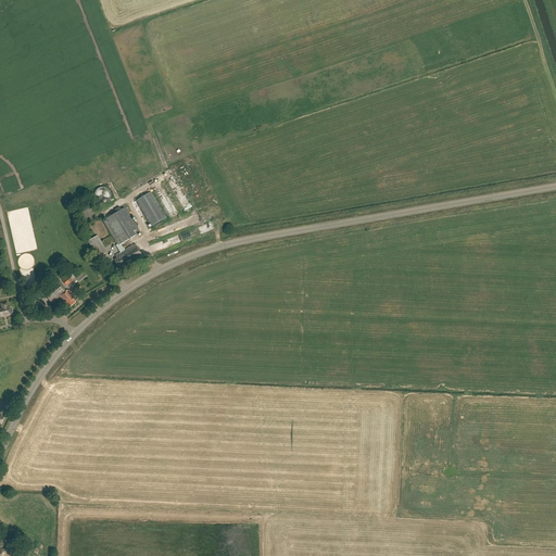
[(166,218),(151,192),(136,201),(151,227),(166,218)]
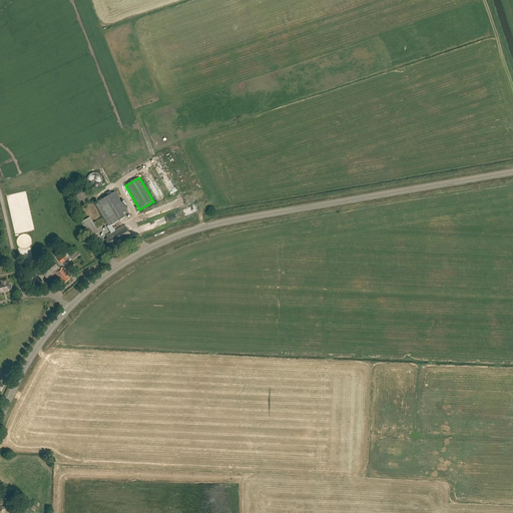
[(166,186),(171,196),(177,193),(172,183),(166,186)]
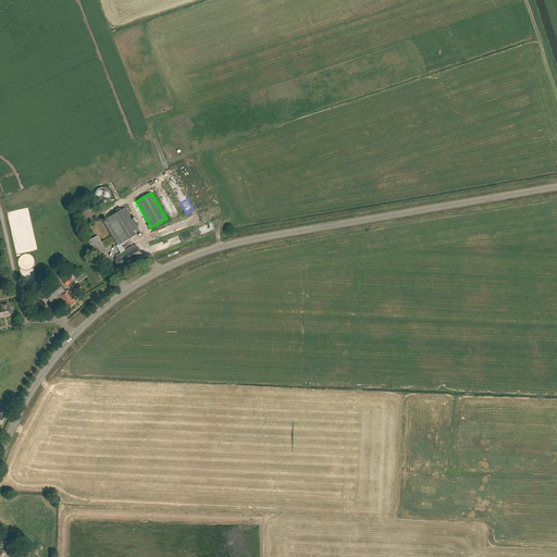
[(140,233),(125,208),(103,221),(119,245),(116,246),(121,252),(118,255),(119,258),(114,260),(120,269),(125,265),(128,267),(143,258),(135,244),(124,250),(121,245),(140,233)]
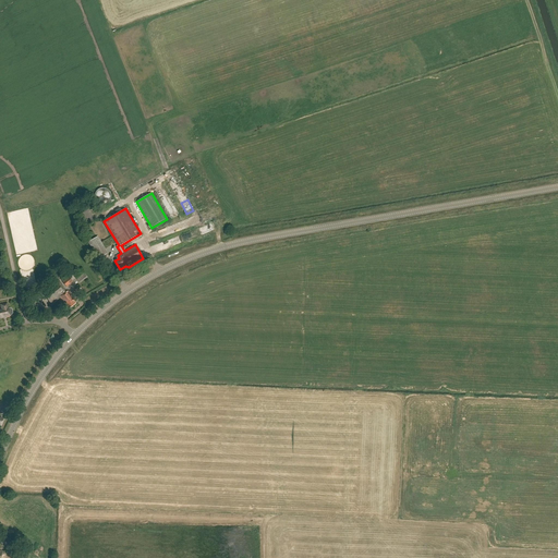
[(95,220),(89,209),(82,214),(87,225),(95,220)]
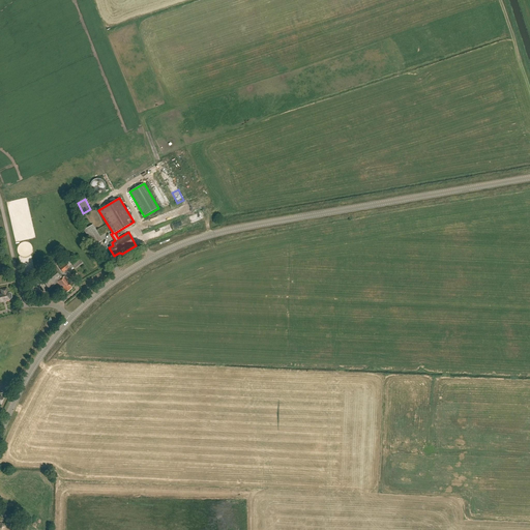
[(187,226),(203,218),(202,213),(185,221),(187,226)]
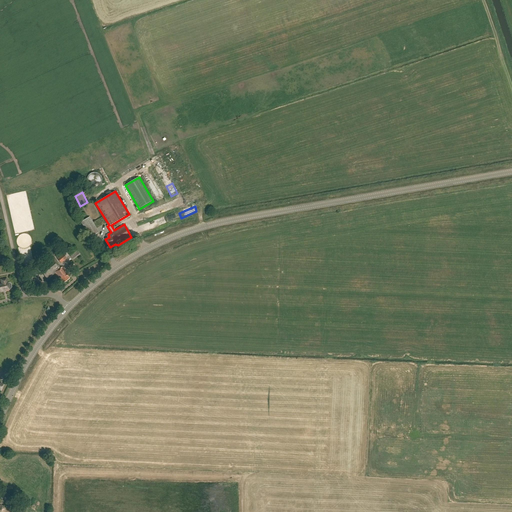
[(99,233),(90,217),(81,223),(90,238),(99,233)]
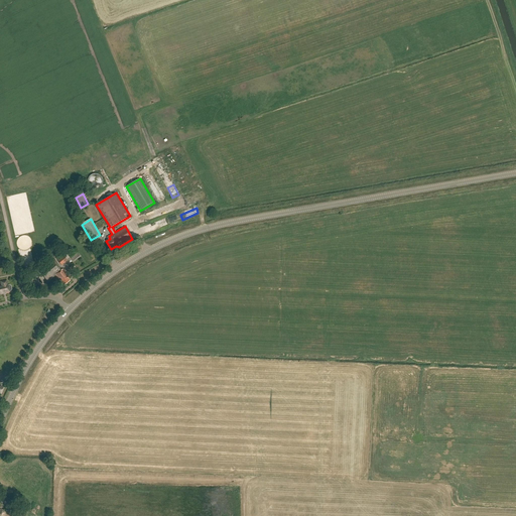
[(81,256),(76,249),(69,255),(74,262),(81,256)]
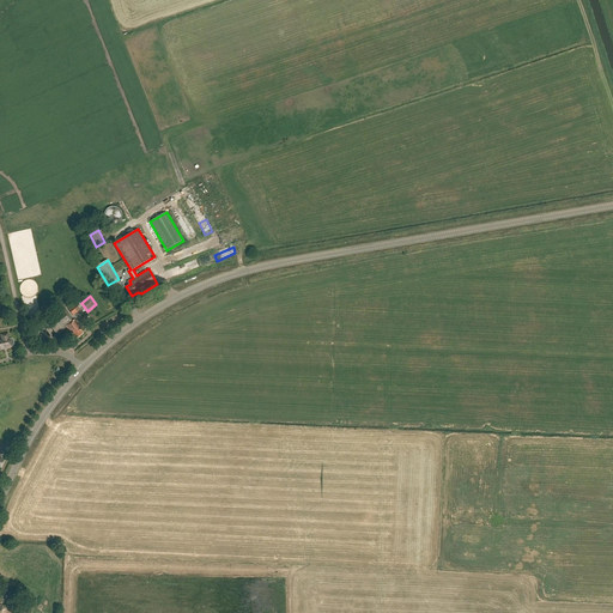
[(80,309),(74,302),(67,308),(73,315),(80,309)]
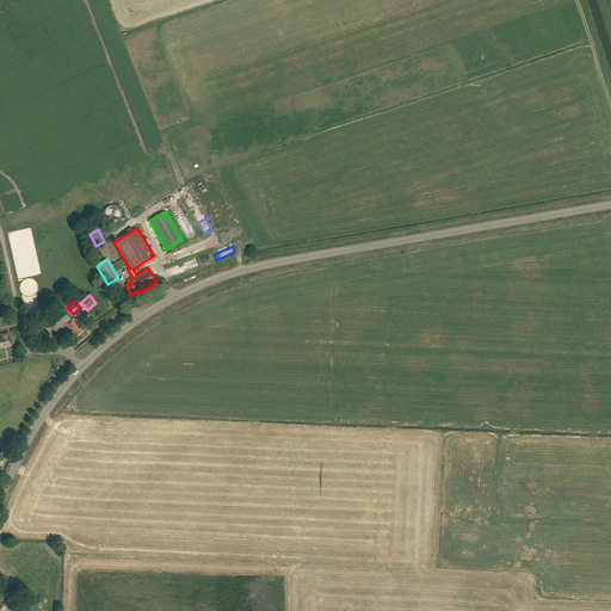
[(72,315),(66,308),(48,322),(56,333),(66,326),(75,338),(81,333),(80,332),(84,329),(80,325),(80,326),(74,319),(73,320),(69,316),(72,315)]
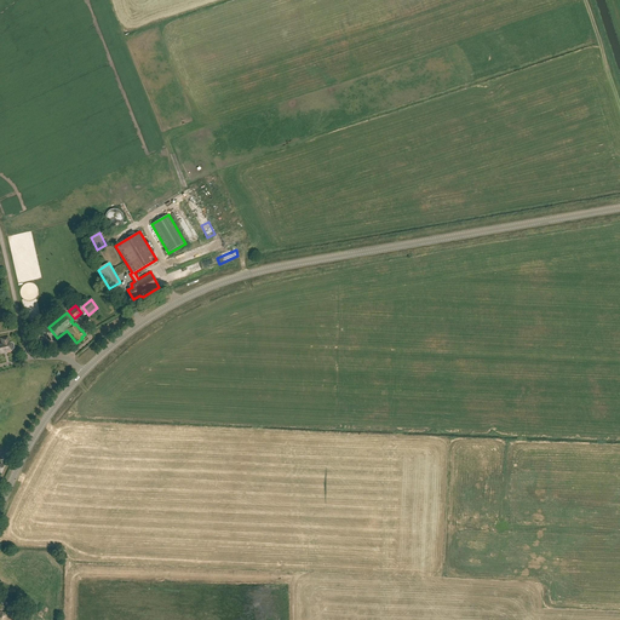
[(11,342),(10,343),(9,343),(7,338),(1,339),(1,344),(0,344),(0,354),(11,351),(11,350),(13,350),(15,348),(13,343),(11,342)]
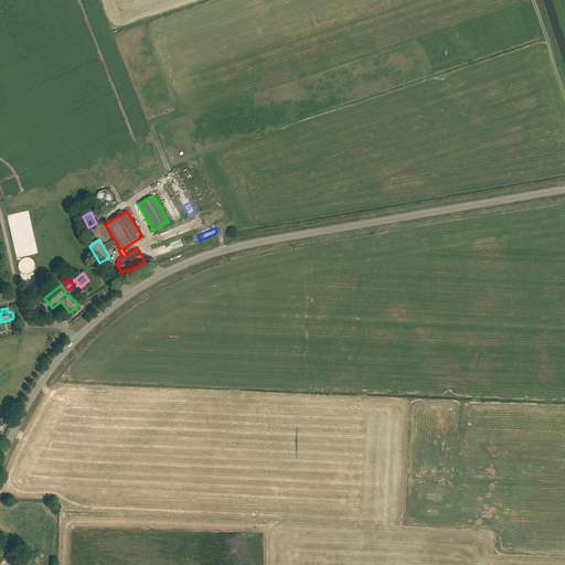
[(23,553),(11,547),(9,553),(21,557),(23,553)]
